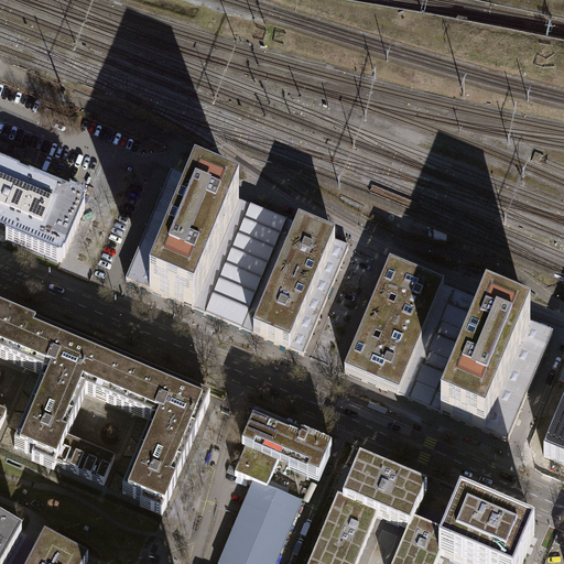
[(0,169),(0,237),(1,237),(7,240),(6,241),(58,263),(60,262),(62,263),(64,258),(65,259),(85,213),(83,212),(85,207),(83,206),(84,205),(30,182),(30,184),(23,181),(19,180),(20,177),(0,169)]
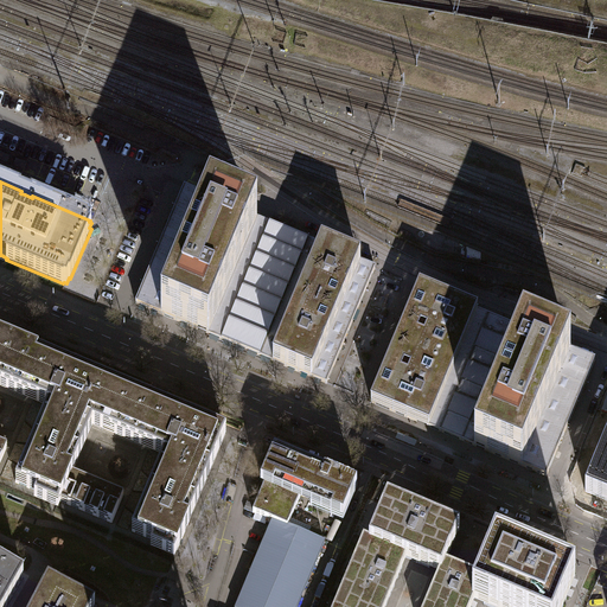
[(185,187),(163,240),(211,260),(208,270),(231,280),(257,218),(185,187)]
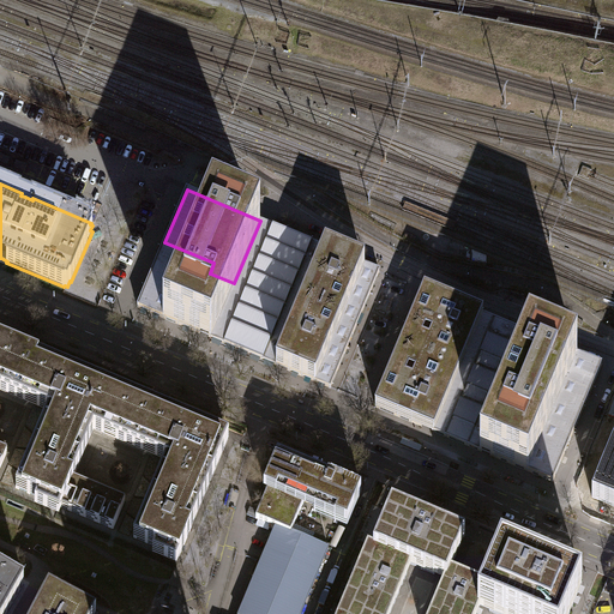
[(234,283),(211,338),(276,366),(300,307),(325,248),(260,221),(234,283)]
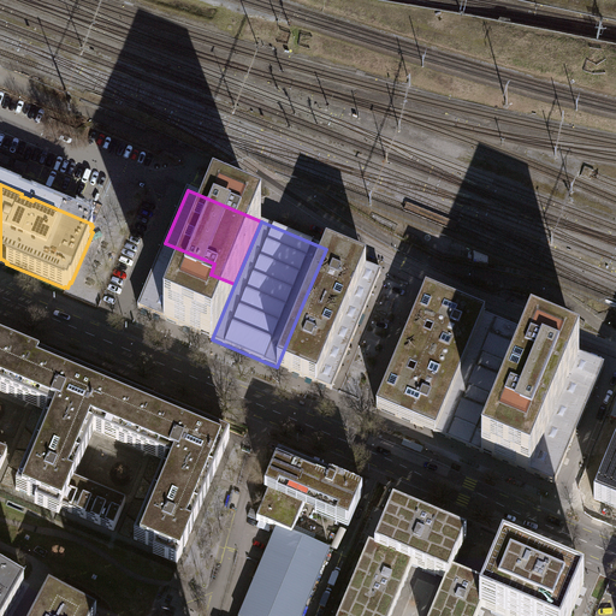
[(137,308),(212,339),(235,284),(211,274),(214,264),(165,243),(137,308)]
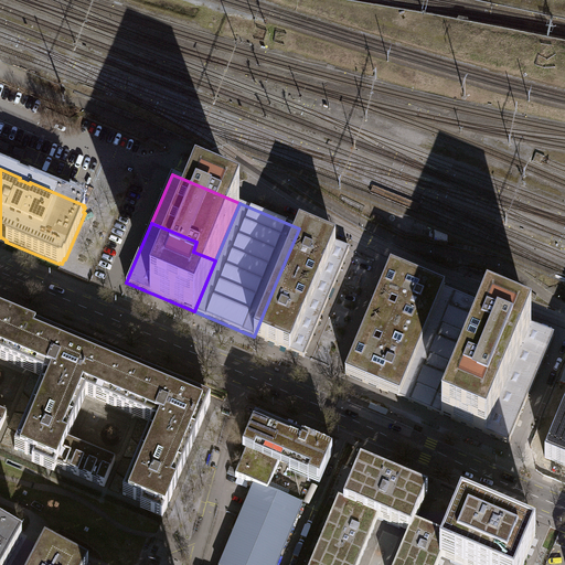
[(276,283),(327,304),(350,249),(299,228),(276,283)]
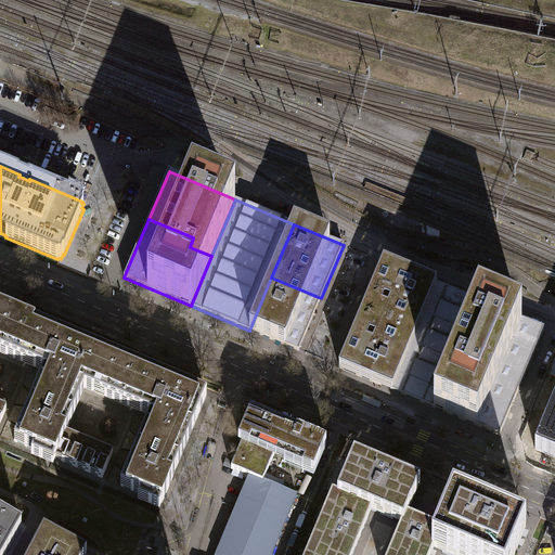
[(384,261),(361,314),(415,337),(437,284),(384,261)]
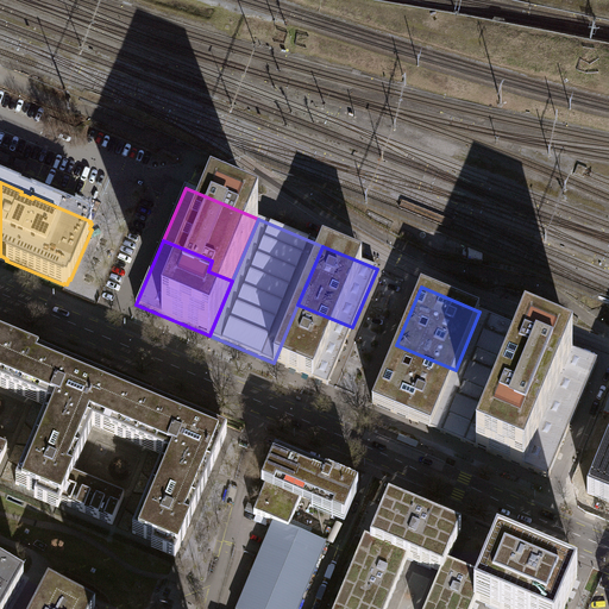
[(297,305),(274,363),(328,385),(352,327),(297,305)]
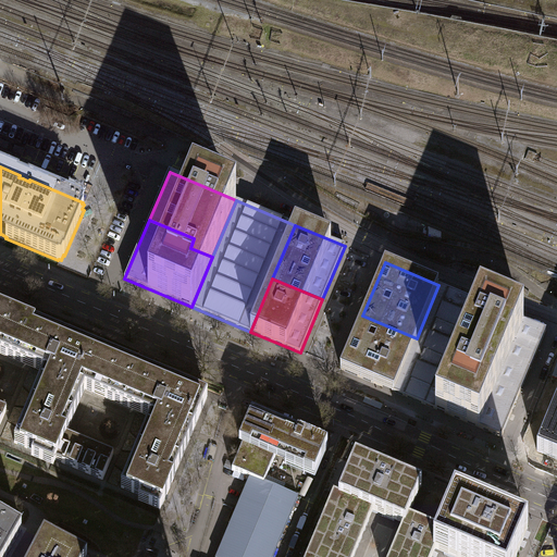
[(417,338),(394,392),(435,409),(459,353),(480,302),(438,285),(417,338)]
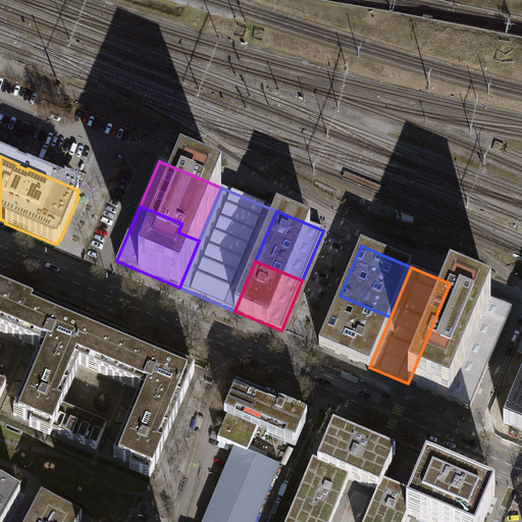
[(430,330),(492,357),(512,310),(450,283),(430,330)]
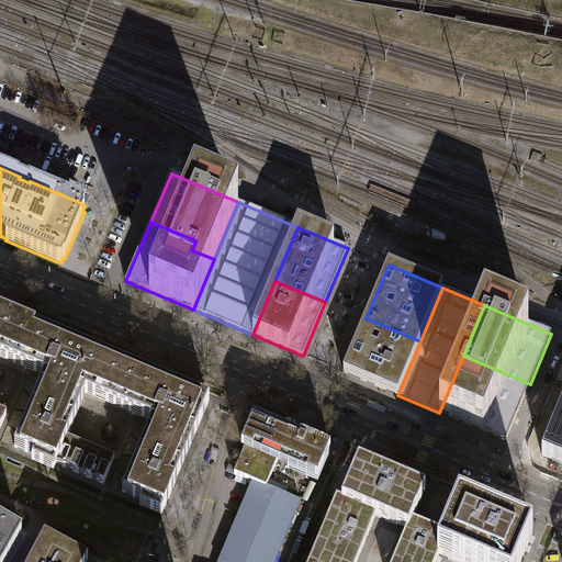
[(210,402),(0,314),(0,429),(7,414),(0,409),(0,358),(44,378),(14,447),(34,456),(32,461),(54,471),(56,464),(104,484),(115,459),(67,439),(86,395),(152,423),(122,492),(143,501),(139,506),(161,516),(210,402)]
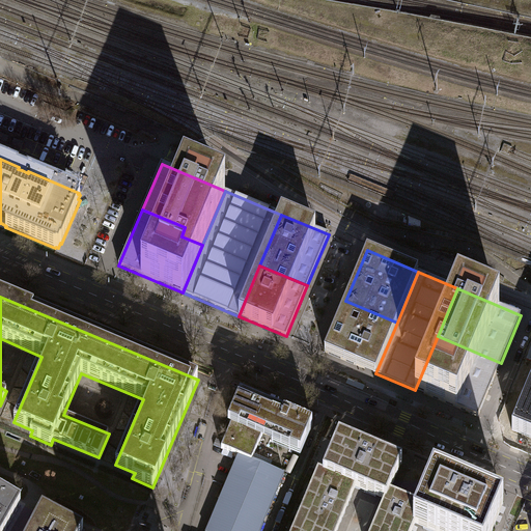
[(397,323),(345,301),(325,352),(375,373),(397,323)]
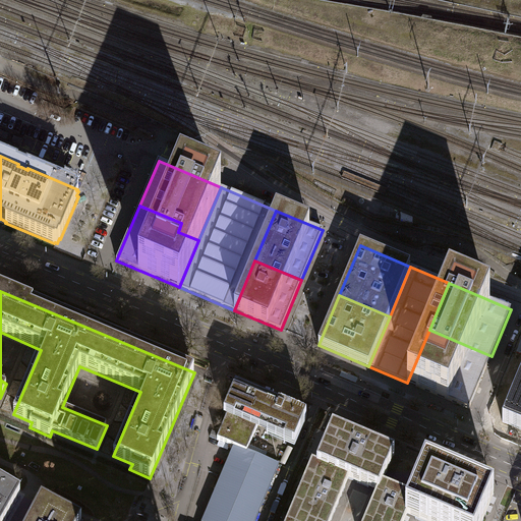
[(469,409),(491,356),(429,330),(407,383),(469,409)]
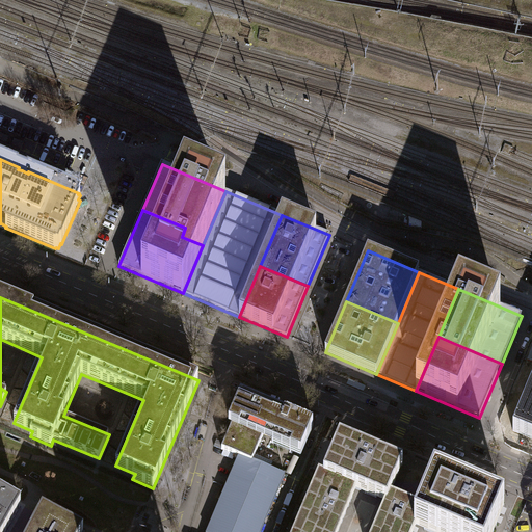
[(531,386),(513,431),(531,439),(531,386)]
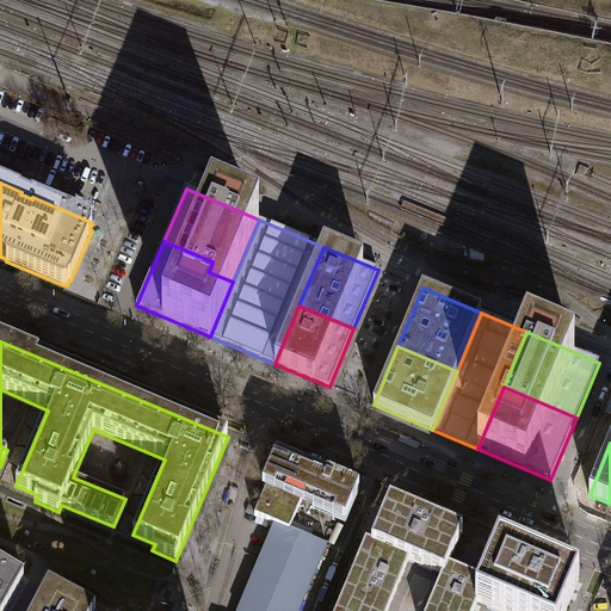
[(315,471),(316,468),(310,466),(288,456),(287,456),(282,454),(281,457),(276,455),(263,488),(266,489),(255,517),(270,523),(289,531),(290,530),(301,505),(315,471)]
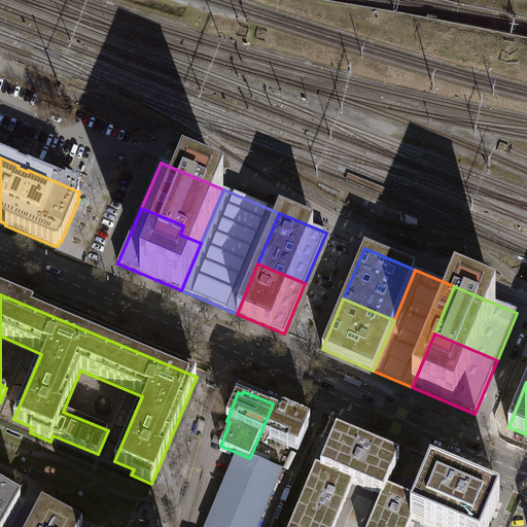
[(270,440),(299,451),(310,422),(282,411),(277,409),(272,407),(259,435),(265,437),(270,440)]
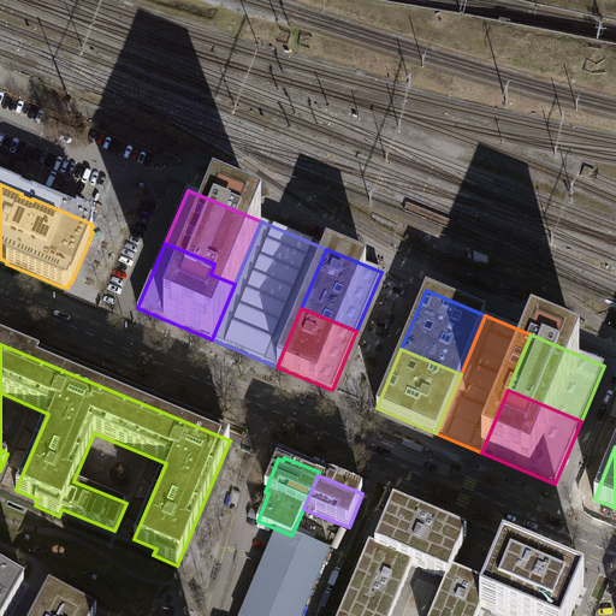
[(449,581),(452,570),(467,538),(461,535),(394,507),(375,549),(374,551),(413,567),(442,579),(446,581),(449,581)]
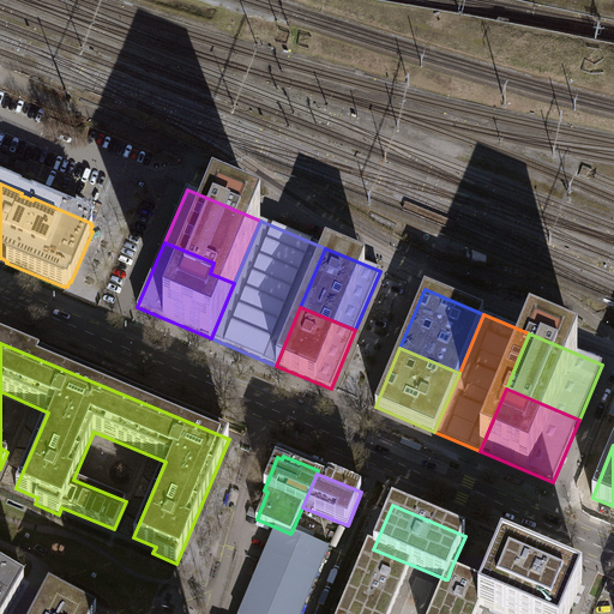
[(271,525),(259,521),(257,525),(269,531),(271,525)]
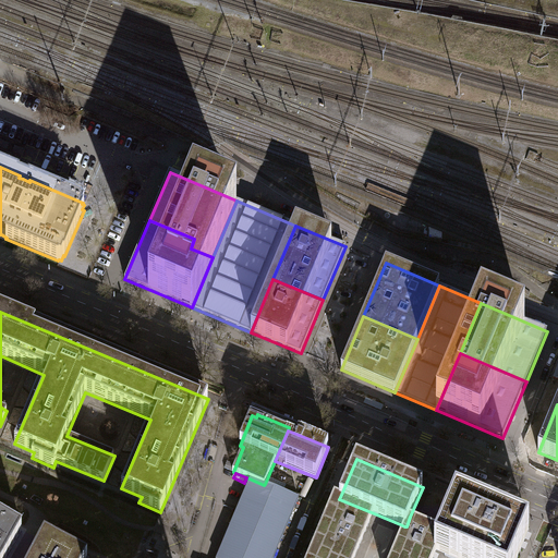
[(273,487),(265,484),(264,485),(246,477),(245,481),(250,482),(217,557),(274,557),(299,498),(273,487)]
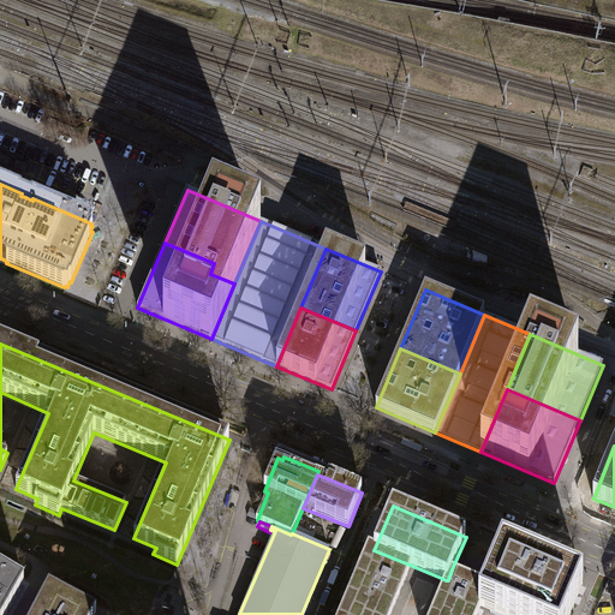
[(392,613),(412,566),(374,550),(375,548),(369,544),(347,595),(392,613)]
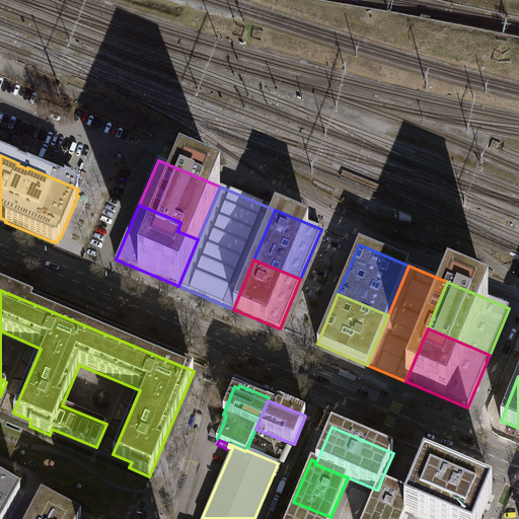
[(419,518),(482,518),(492,495),(424,465),(412,494),(403,513),(405,513),(419,518)]
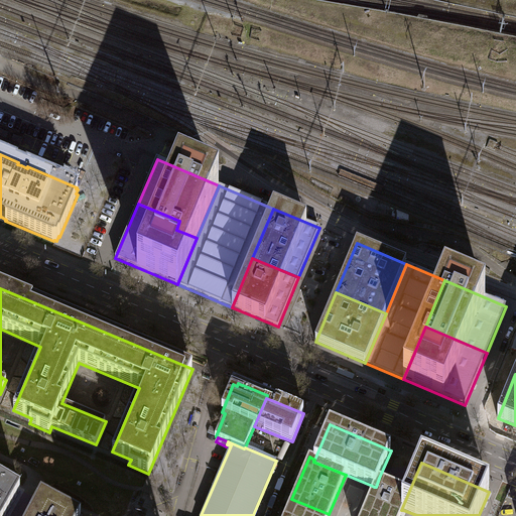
[(401,510),(409,491),(379,478),(376,487),(374,487),(361,515),(400,515),(403,510),(401,510)]
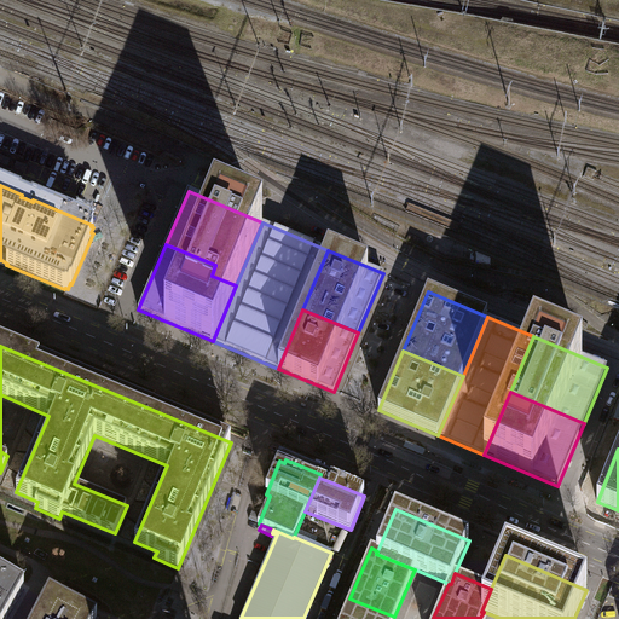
[(0,618),(6,618),(24,589),(0,574),(0,618)]
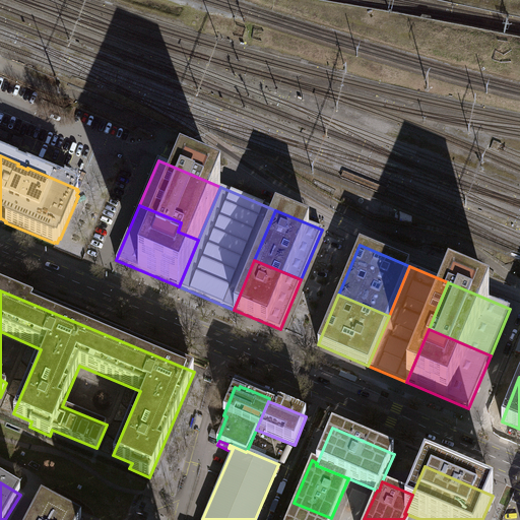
[(28,519),(79,519),(81,517),(42,496),(28,519)]
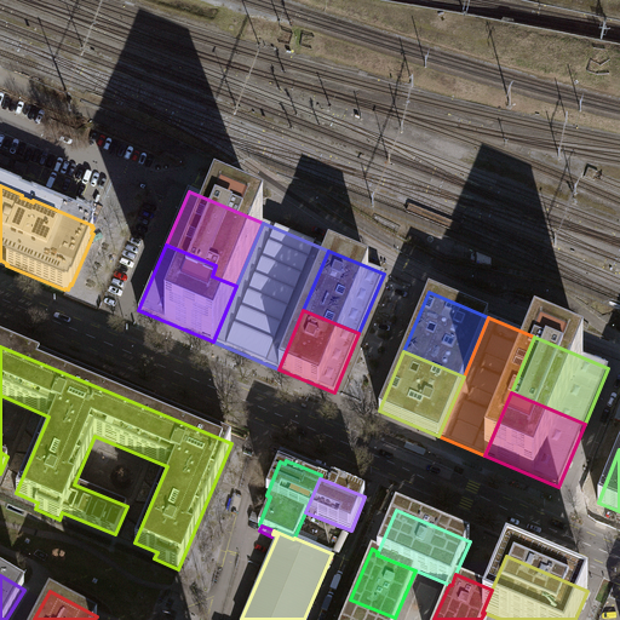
[(394,619),(395,618),(350,600),(342,619),(394,619)]
